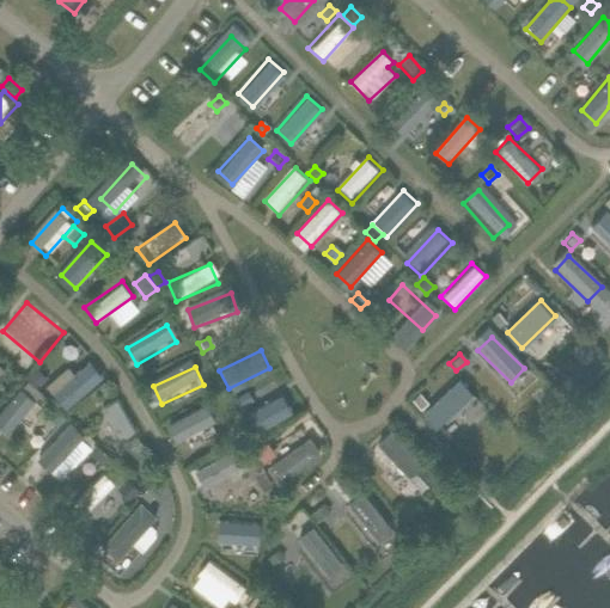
[(31,368),(20,378),(31,390),(42,380),(31,368)]
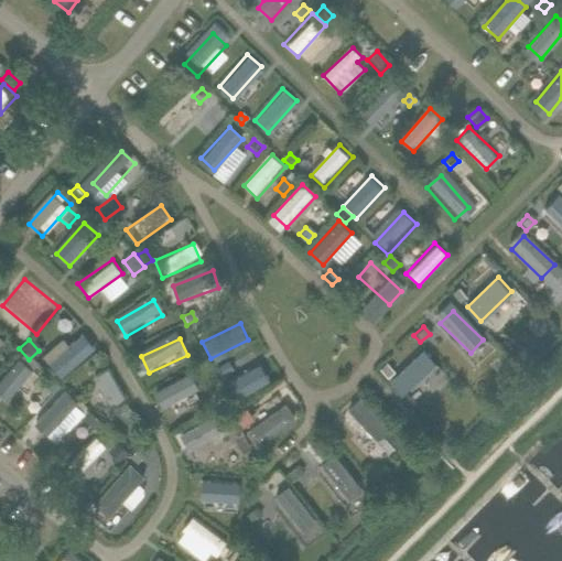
[(77,341),(49,371),(62,384),(90,354),(77,341)]
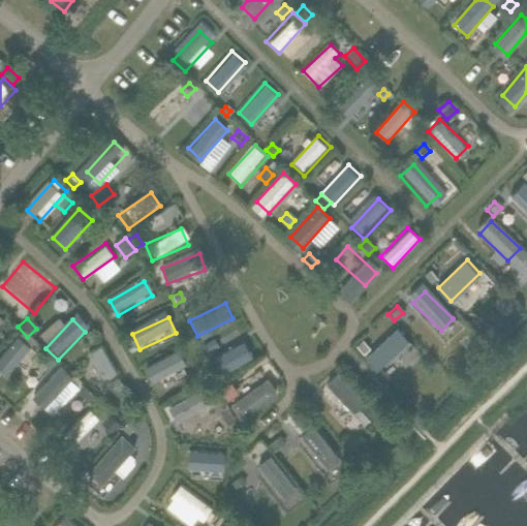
[(242,336),(209,357),(218,371),(251,350),(242,336)]
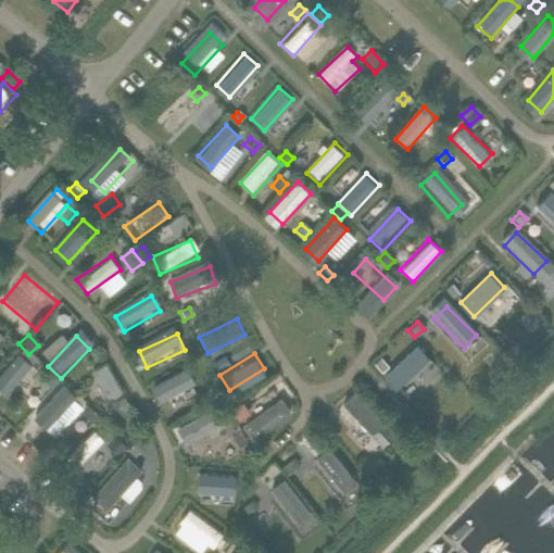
[(23,355),(0,379),(0,391),(8,398),(36,368),(23,355)]
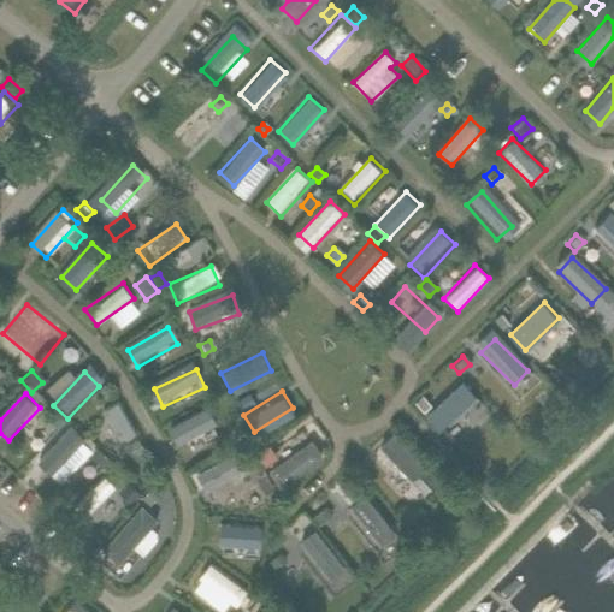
[(247,396),(232,404),(238,413),(252,404),(247,396)]
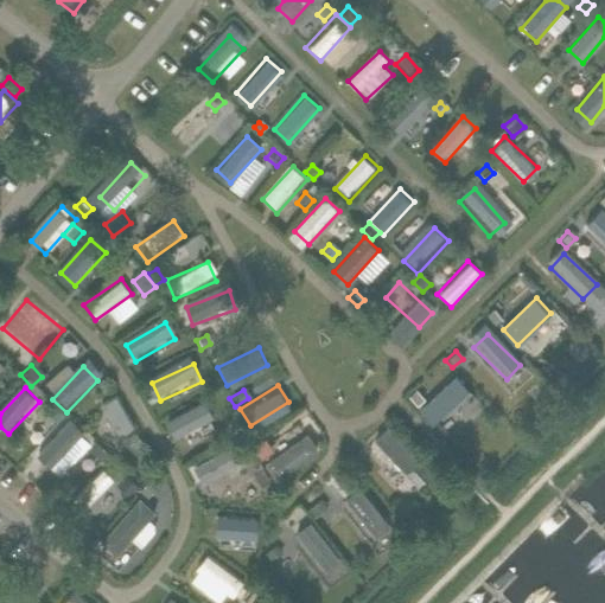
[(426,403),(419,395),(409,403),(416,411),(426,403)]
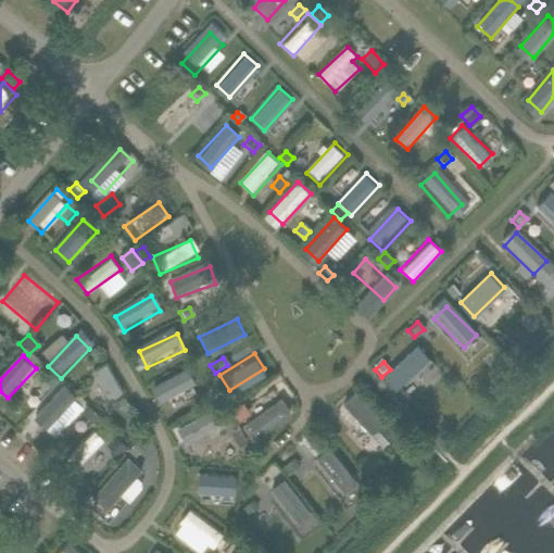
[(90,372),(105,401),(122,393),(105,363),(90,372)]
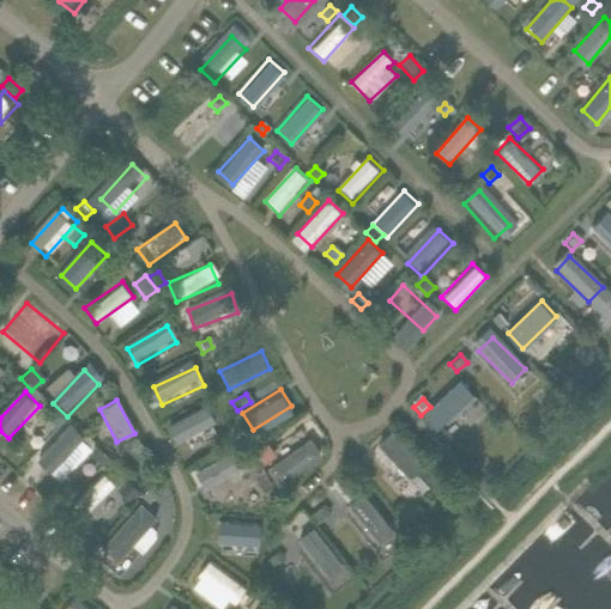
[(436,407),(422,419),(460,463),(475,451),(436,407)]
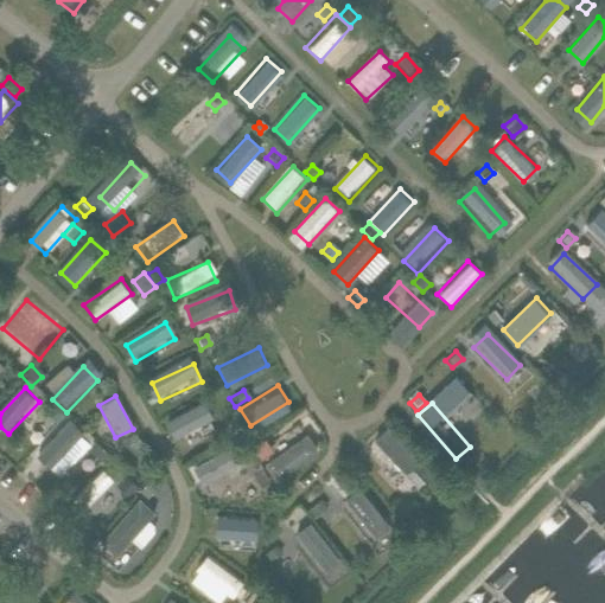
[(208,404),(167,424),(176,442),(216,422),(208,404)]
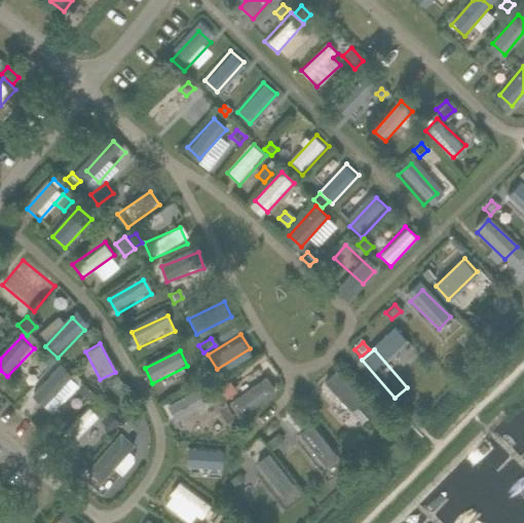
[(55,359),(46,351),(41,358),(50,365),(55,359)]
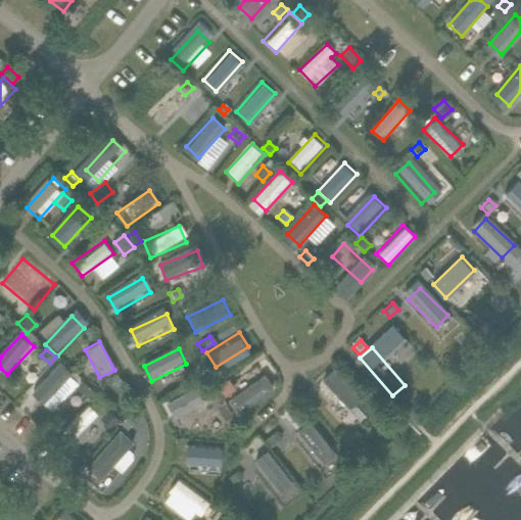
[(55,366),(28,394),(40,406),(67,377),(55,366)]
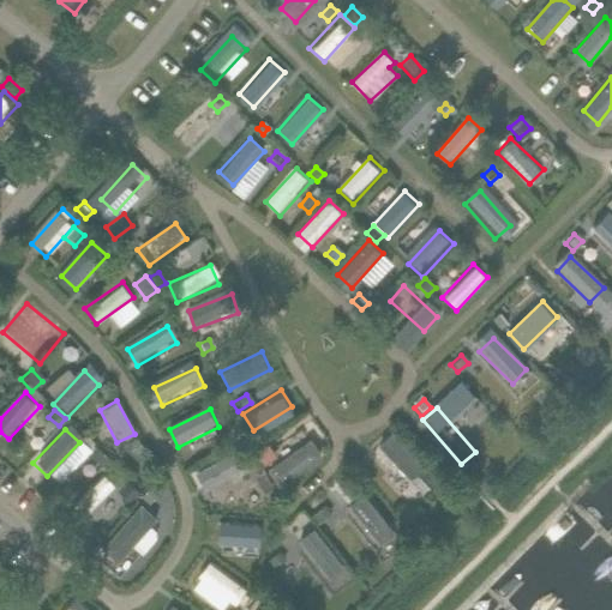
[(382,446),(414,479),(429,465),(396,433),(382,446)]
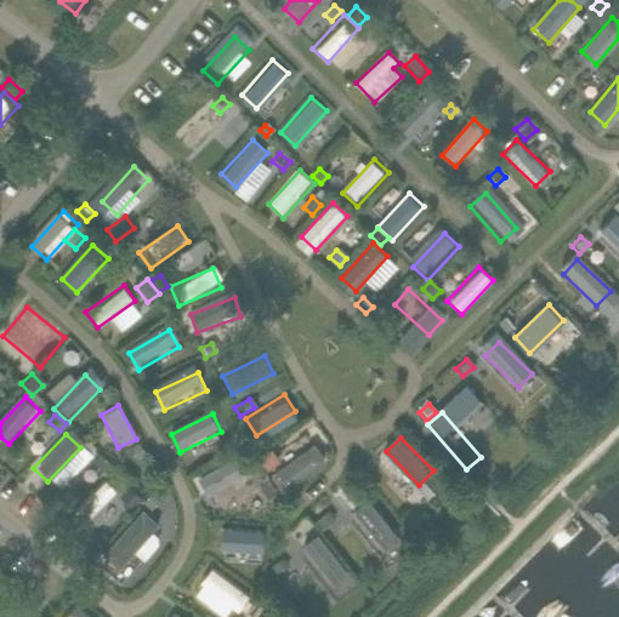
[(145,457),(137,444),(128,450),(135,462),(145,457)]
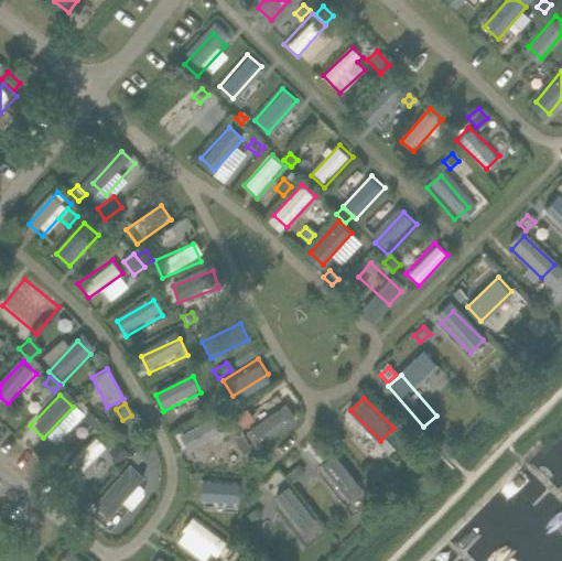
[(215,411),(179,433),(188,449),(224,427),(215,411)]
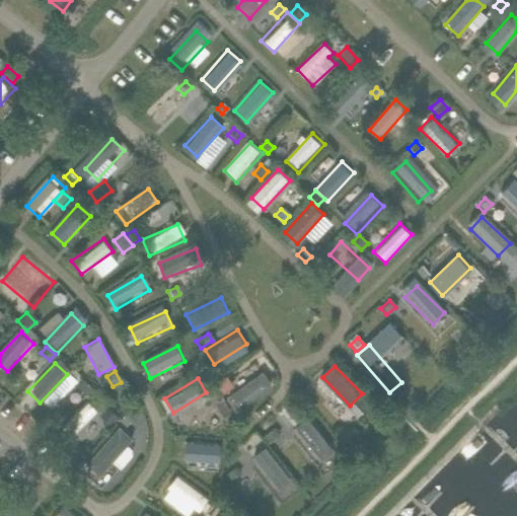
[(259,378),(227,399),(236,414),(269,392),(259,378)]
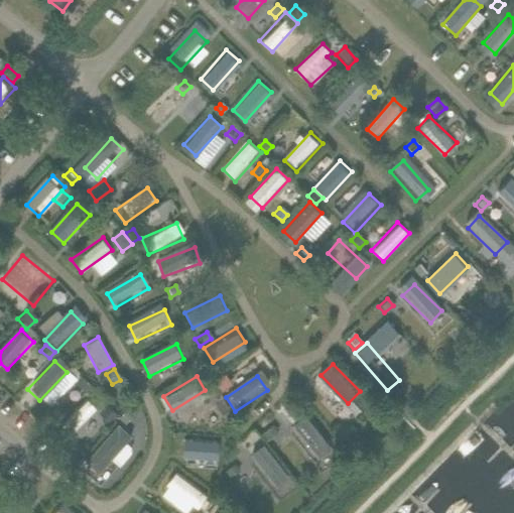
[(220,377),(212,383),(220,393),(228,387),(220,377)]
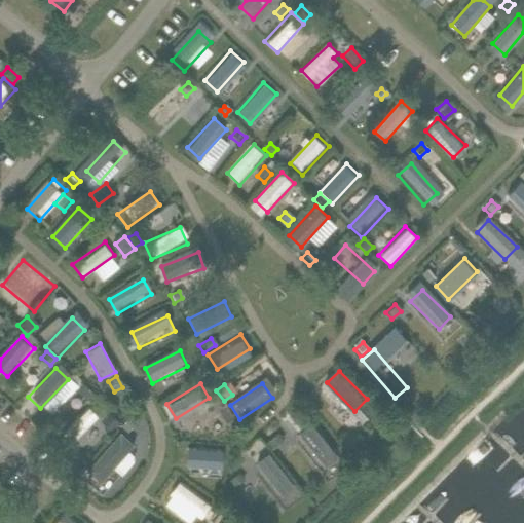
[(92,395),(83,386),(77,393),(85,401),(92,395)]
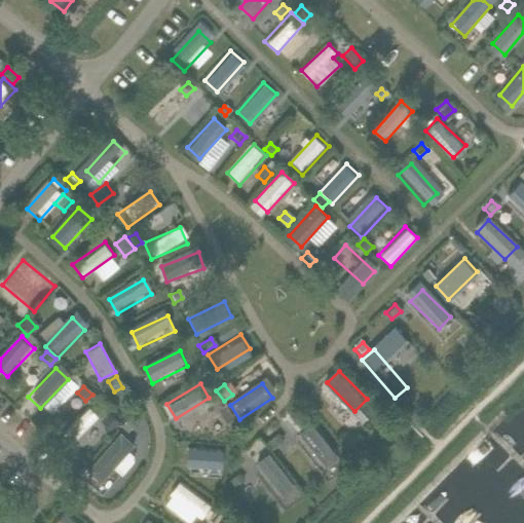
[(231,417),(224,406),(216,411),(223,421),(231,417)]
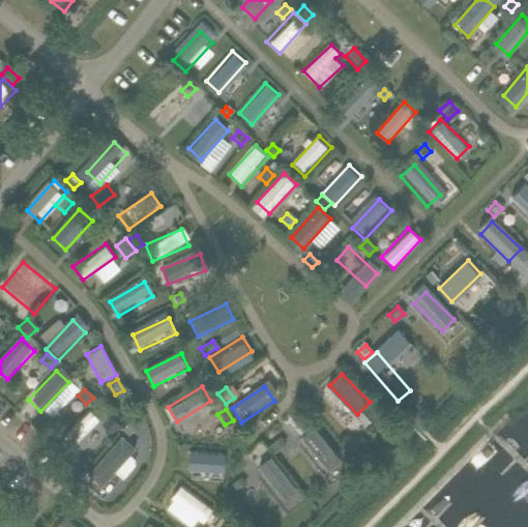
[(65,438),(89,460),(114,433),(90,411),(65,438)]
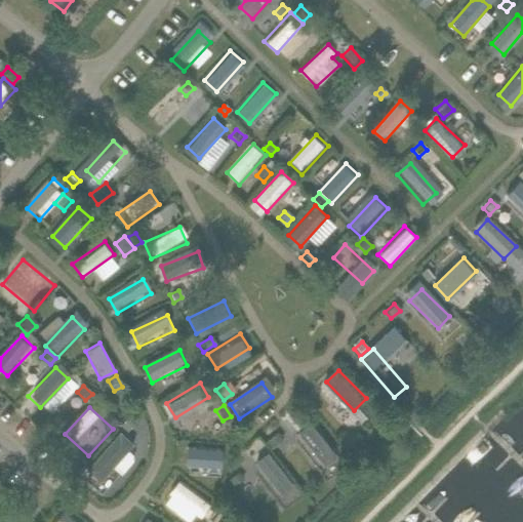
[(133,424),(127,417),(119,427),(125,433),(133,424)]
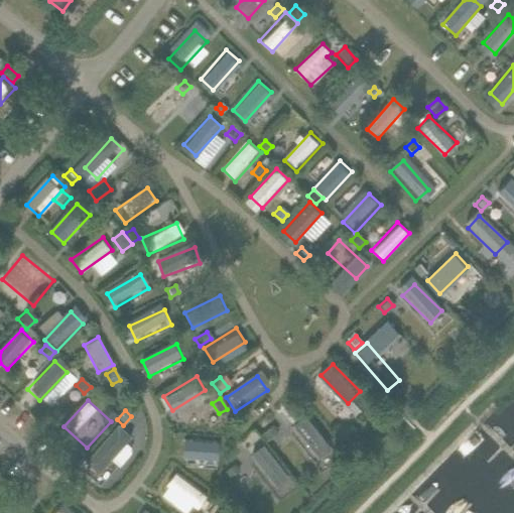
[(288,424),(314,452),(327,440),(300,412),(288,424)]
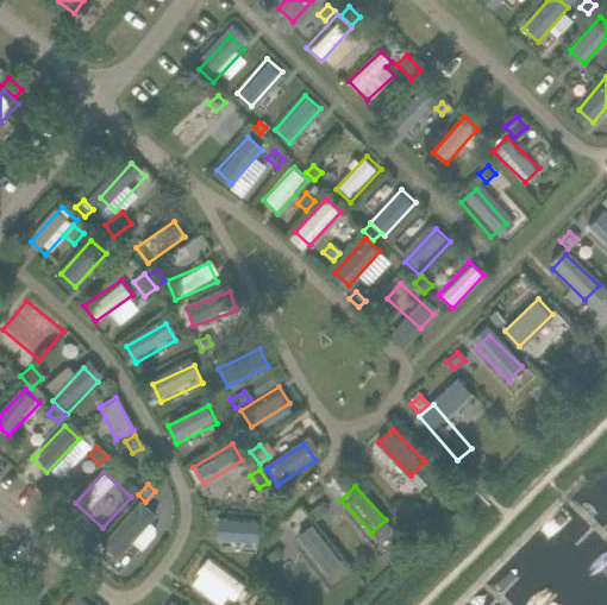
[(319,504),(306,516),(312,523),(326,511),(319,504)]
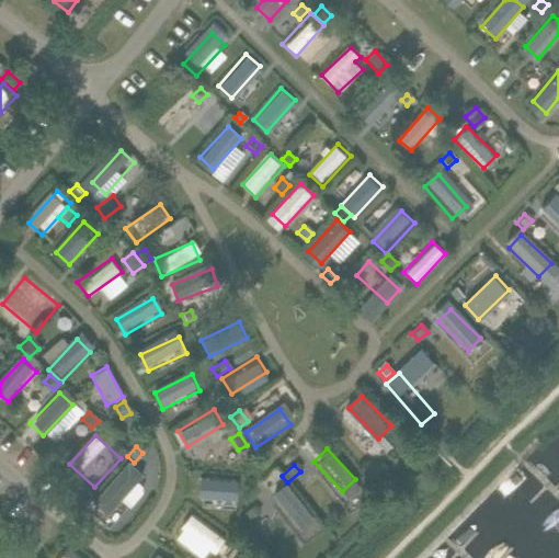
[(124,474),(94,503),(107,516),(137,486),(124,474)]
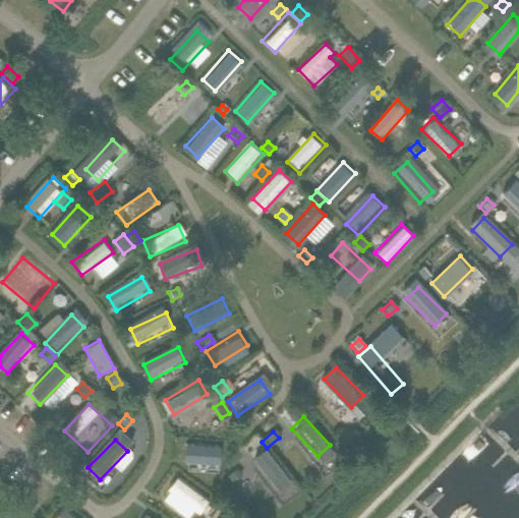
[(220,445),(181,442),(179,458),(219,461),(220,445)]
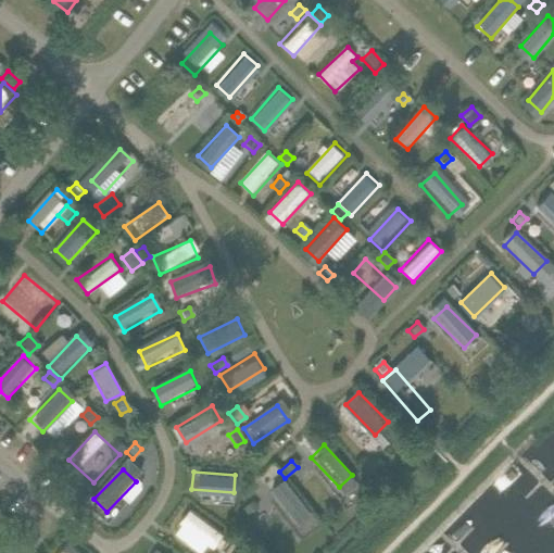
[(387,487),(379,478),(368,487),(375,495),(387,487)]
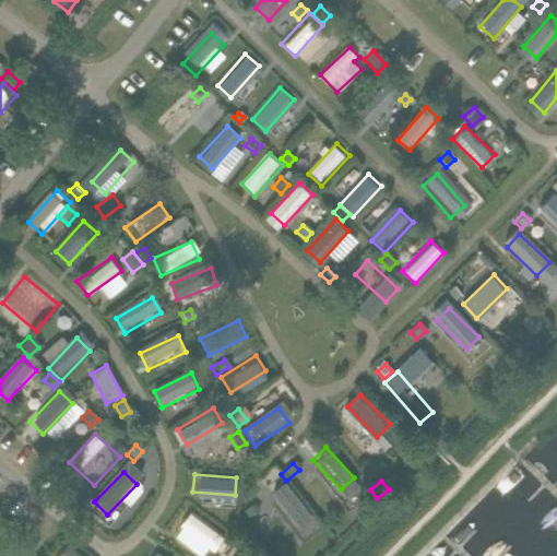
[(271,498),(299,529),(312,517),(284,486),(271,498)]
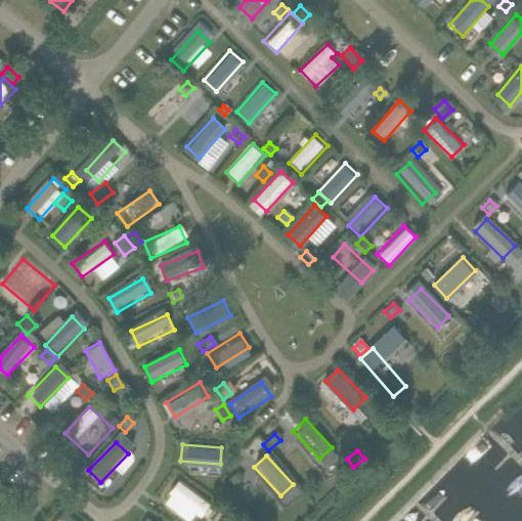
[(328,478),(345,471),(340,458),(322,465),(328,478)]
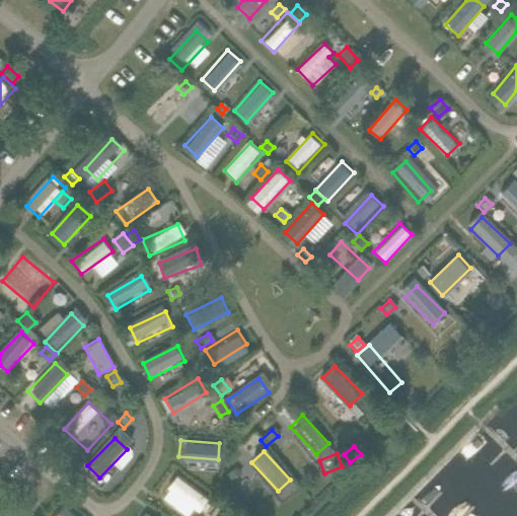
[(239,474),(234,467),(225,475),(230,482),(239,474)]
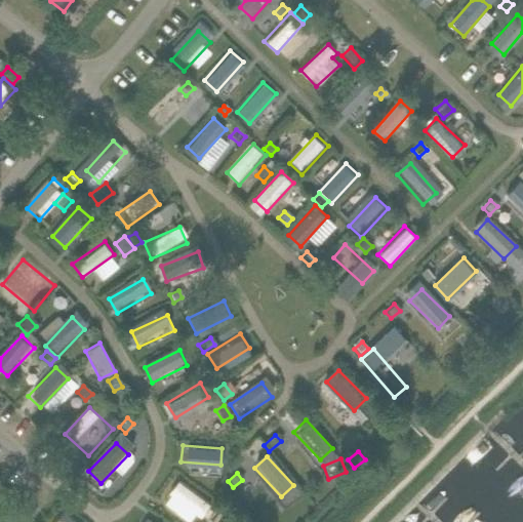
[(165,494),(198,516),(207,503),(174,480),(165,494)]
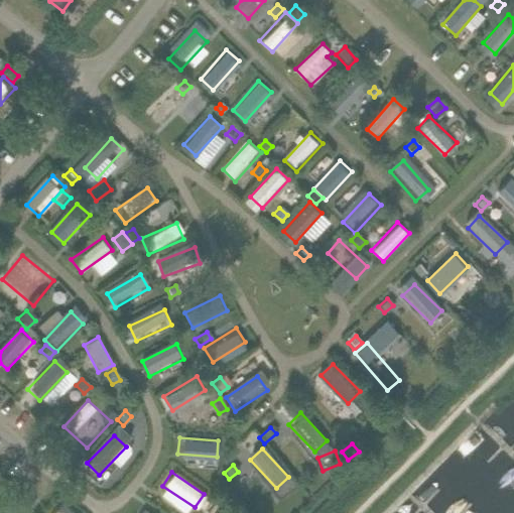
[(17,499),(2,512),(27,512),(29,510),(17,499)]
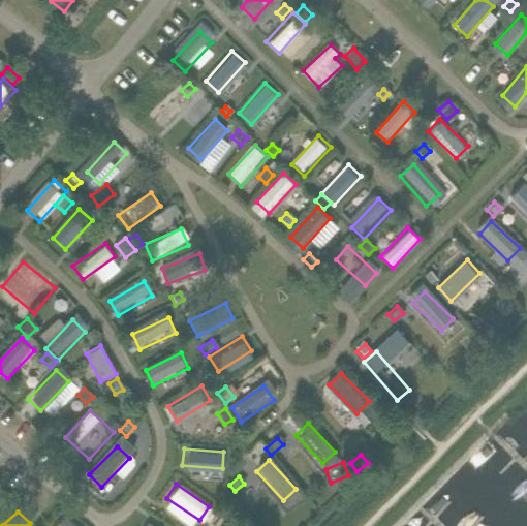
[(225,525),(227,522),(214,514),(208,523),(212,525),(225,525)]
